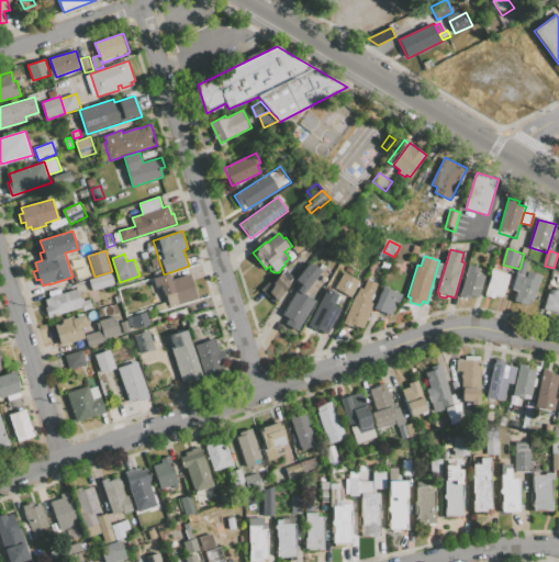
[(298,290),(303,283),(298,280),(311,262),(313,265),(314,262),(320,267),(320,268),(323,270),(304,293),(316,301),(299,332),(287,324),(290,318),(283,315),(286,311),(287,311),(290,306),(289,305),(298,290)]
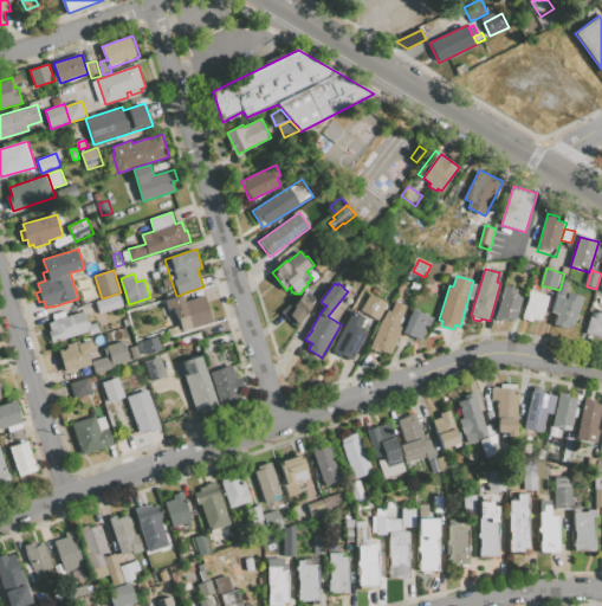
[(472,284),(468,297),(473,298),(478,285),(472,284)]
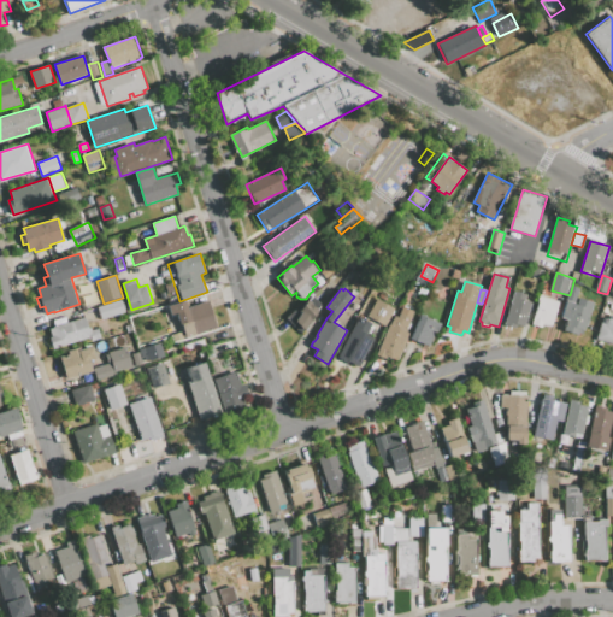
[(532,303),(525,327),(517,324),(516,328),(506,324),(516,291),(526,294),(525,300),(532,303)]
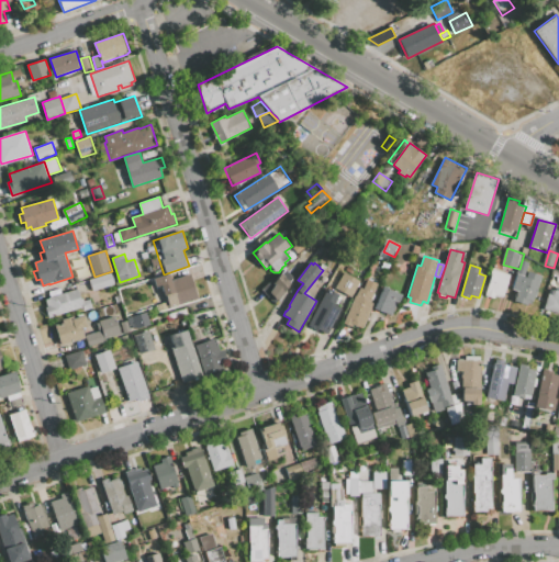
[(510,274),(503,298),(495,295),(494,298),(485,294),(493,270),(510,274)]
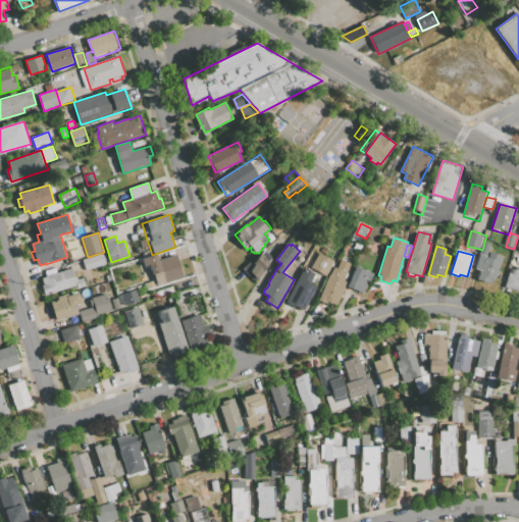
[(490,252),(503,255),(495,284),(479,279),(482,270),(476,269),(480,254),(487,256),(487,258),(488,258),(490,252)]
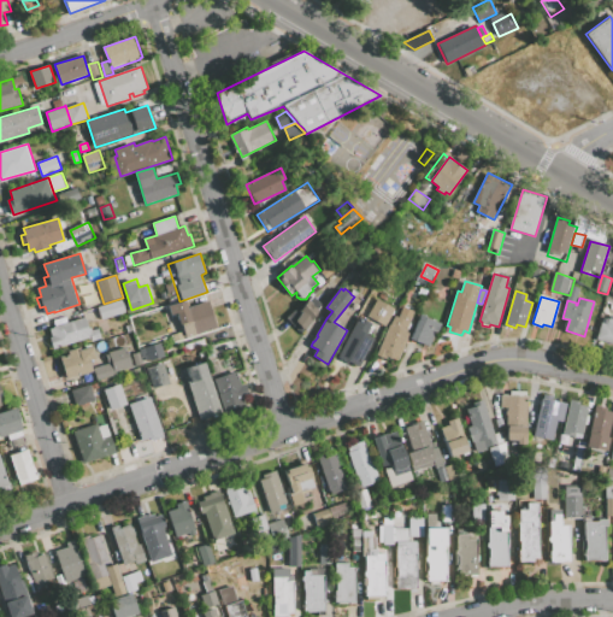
[(99,307),(124,299),(128,312),(102,321),(99,307)]
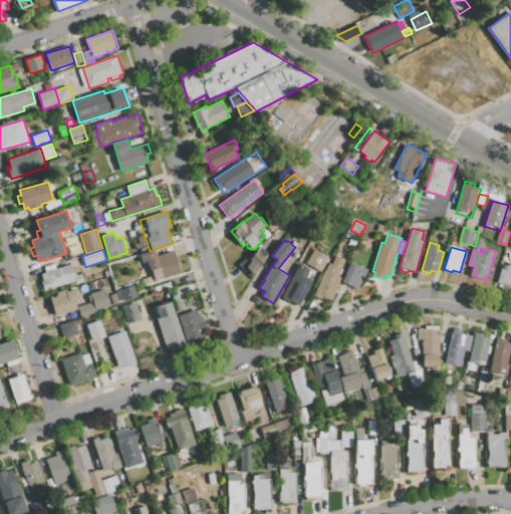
[(182,273),(158,281),(154,269),(152,270),(149,260),(144,262),(141,254),(156,249),(158,256),(175,250),(182,273)]
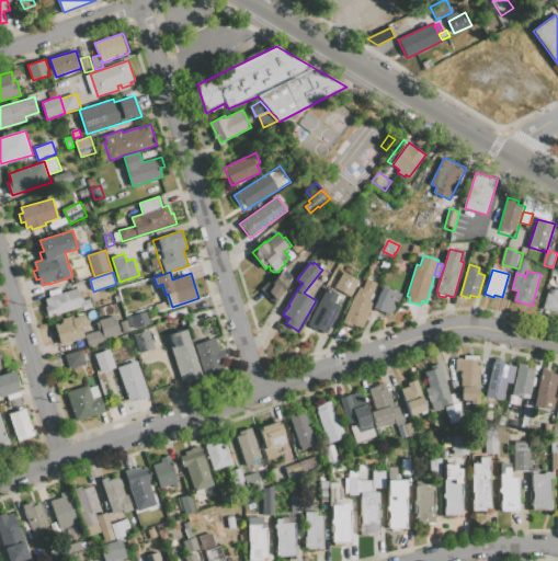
[(336,287),(344,272),(361,282),(352,297),(336,287)]
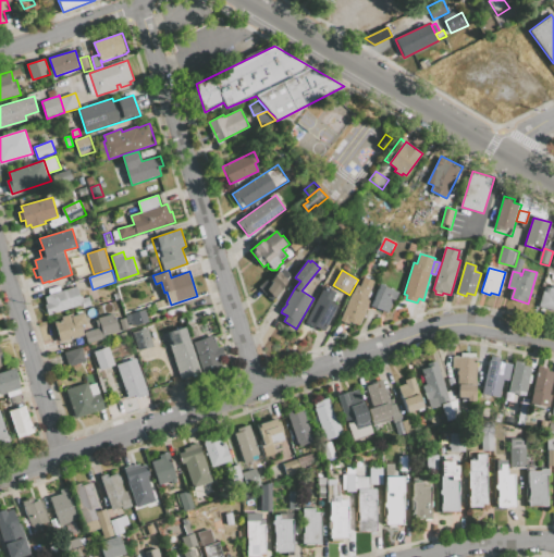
[(272,280),(280,271),(283,273),(282,274),(286,277),(287,276),(290,279),(285,284),(285,285),(274,300),(267,292),(266,293),(260,286),(270,277),(272,280)]
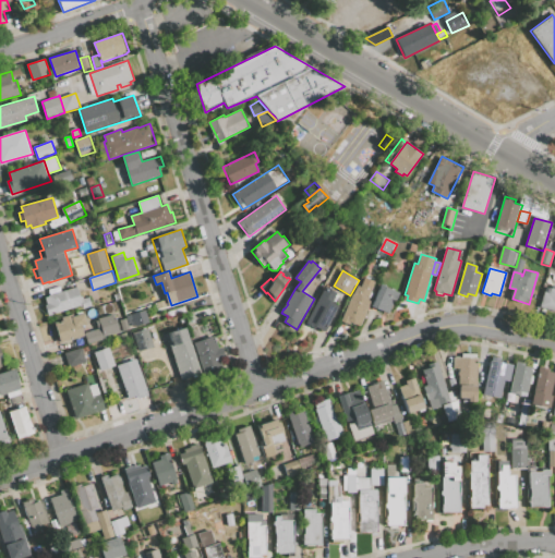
[(361,326),(351,322),(350,324),(341,320),(358,284),(361,287),(363,282),(374,288),(369,300),(372,302),(361,326)]
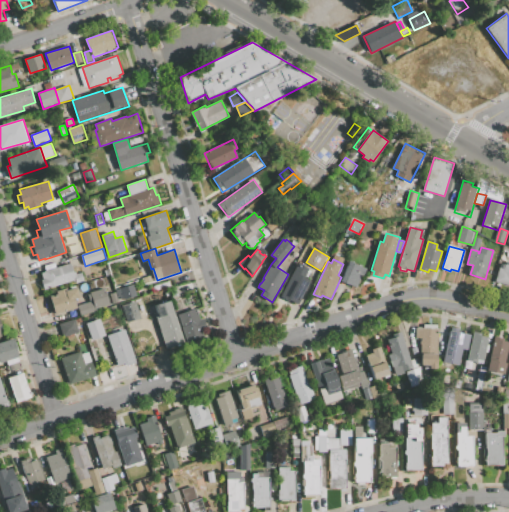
[(341,281),(350,261),(366,268),(357,288),(341,281)]
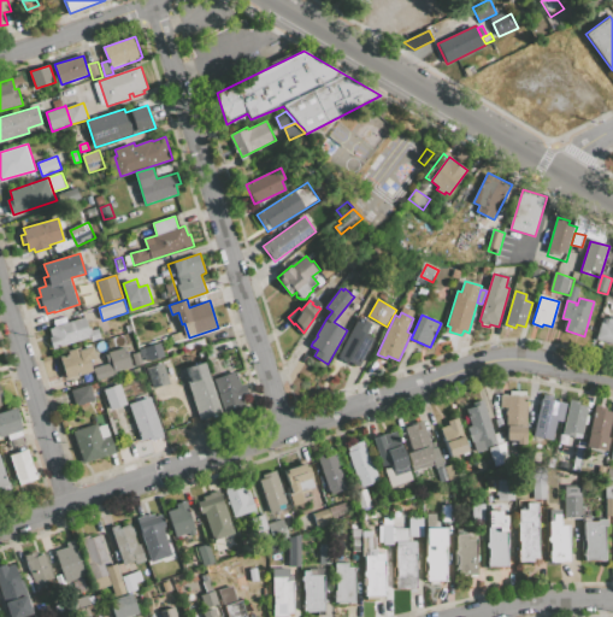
[(612,345),(594,340),(596,331),(600,333),(602,322),(607,324),(609,318),(611,318),(612,316),(612,345)]
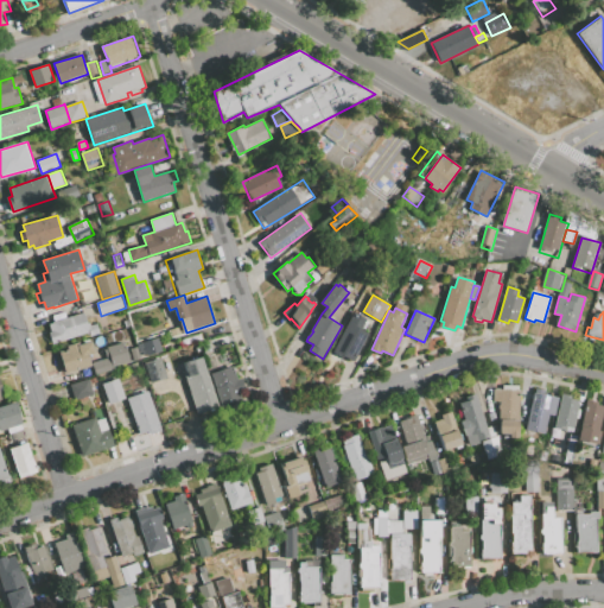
[(101,333),(90,336),(89,333),(53,344),(50,333),(52,333),(50,324),(53,323),(53,322),(84,312),(88,323),(91,322),(93,325),(97,323),(101,333)]
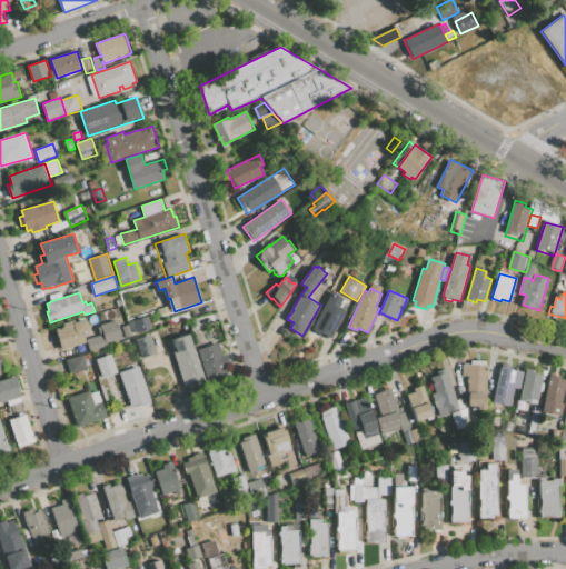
[(347,312),(333,338),(314,328),(327,301),(328,302),(334,292),(345,298),(339,308),(347,312)]
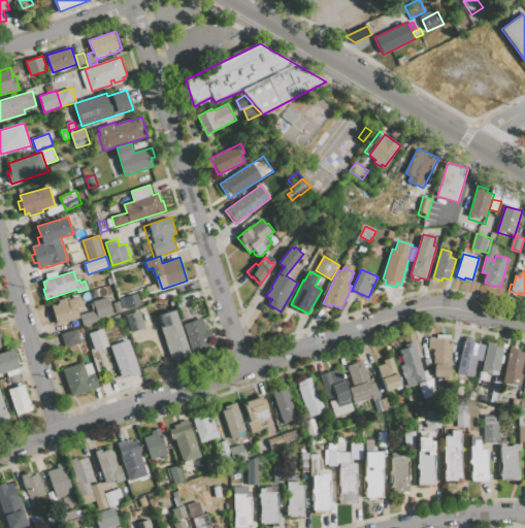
[(125,297),(138,293),(142,305),(129,309),(125,297)]
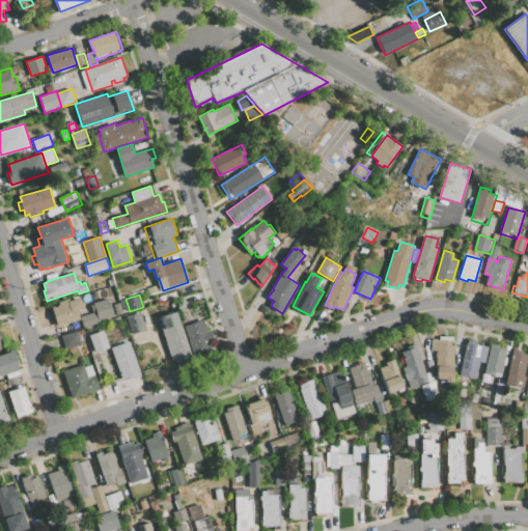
[(81,319),(58,327),(52,307),(59,305),(58,302),(71,298),(72,301),(81,298),(84,308),(78,310),(81,319)]
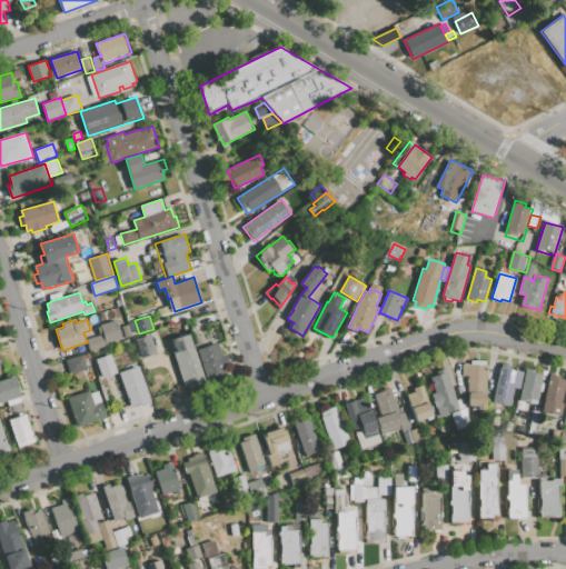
[(101,325),(118,319),(123,338),(108,342),(105,335),(101,325)]
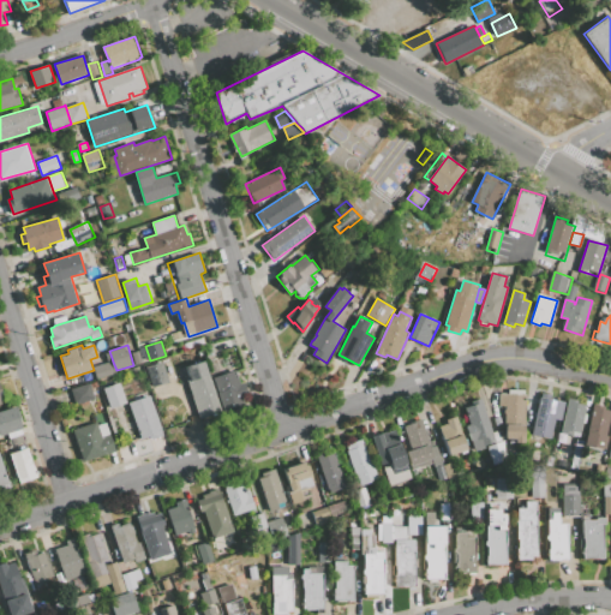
[(133,353),(141,351),(144,363),(138,365),(133,353)]
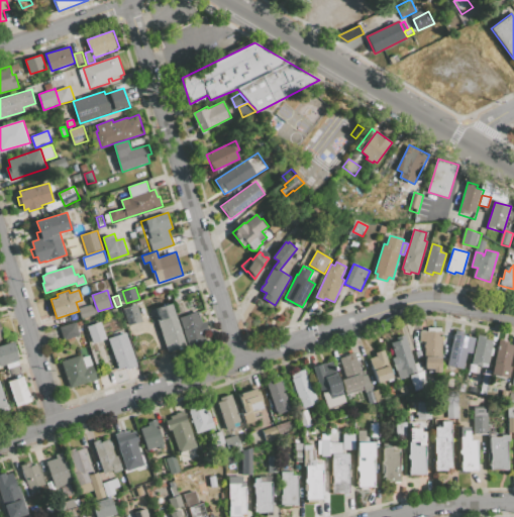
[(169,351),(159,321),(162,320),(158,308),(174,303),(188,345),(169,351)]
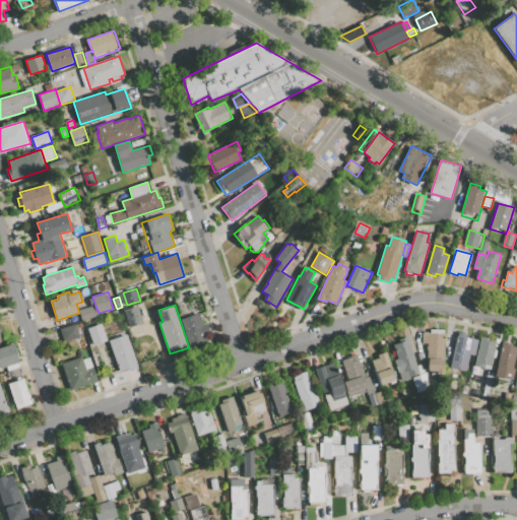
[(80,311),(95,306),(99,313),(99,316),(83,321),(80,311)]
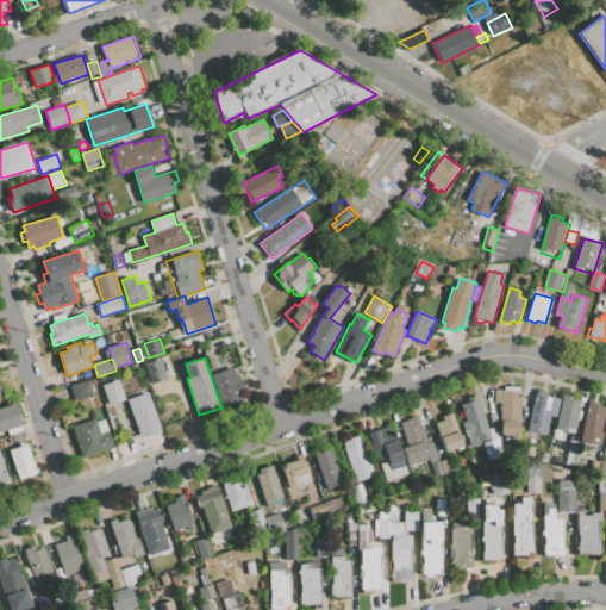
[(147,365),(163,359),(169,378),(152,384),(147,365)]
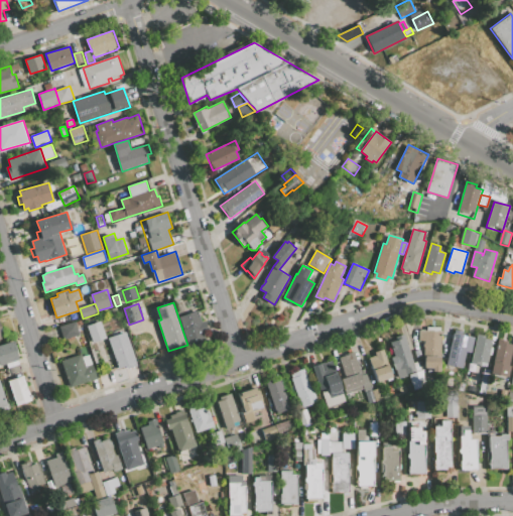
[(149,316),(144,318),(141,307),(146,305),(149,316)]
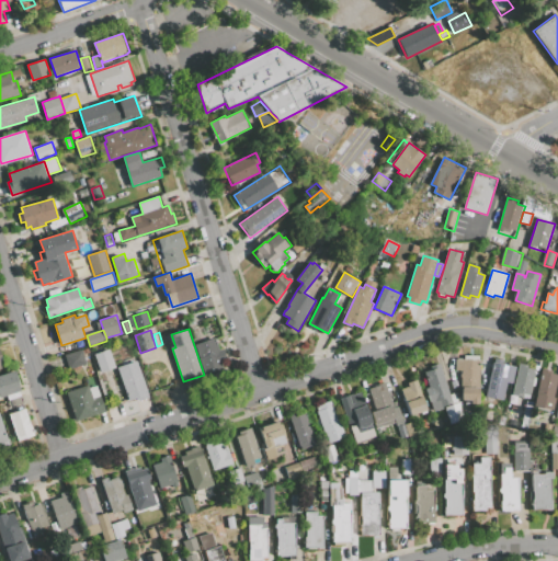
[(196,344),(216,338),(220,350),(225,347),(229,361),(224,362),(226,367),(205,374),(196,344)]
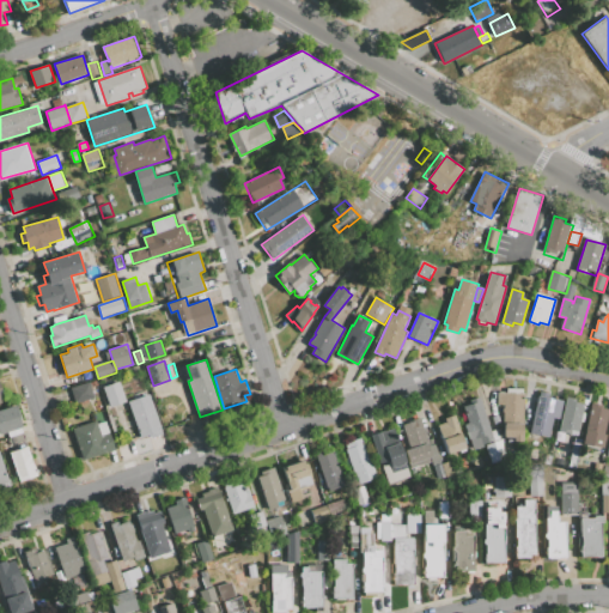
[(71,387),(91,381),(97,398),(77,405),(71,387)]
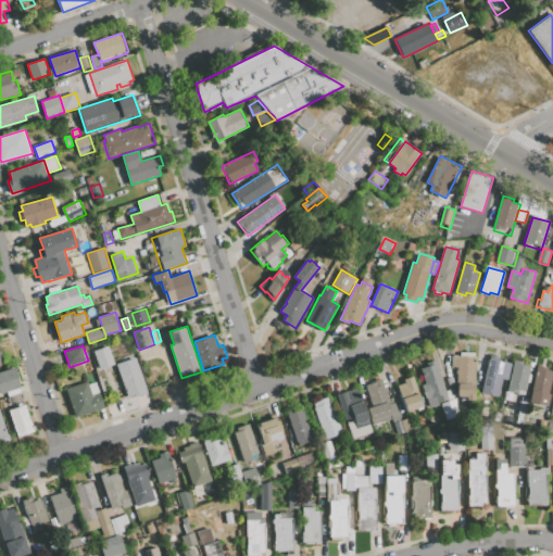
[(95,351),(110,345),(115,364),(100,368),(95,351)]
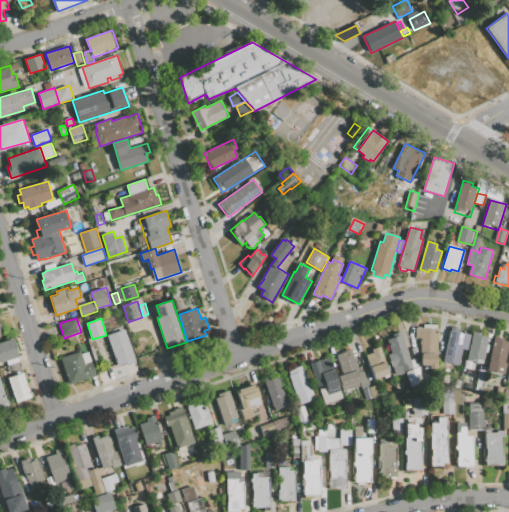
[(438,324),(438,357),(437,357),(437,369),(430,369),(430,365),(422,365),(422,337),(417,337),(417,327),(425,327),(425,324),(438,324)]
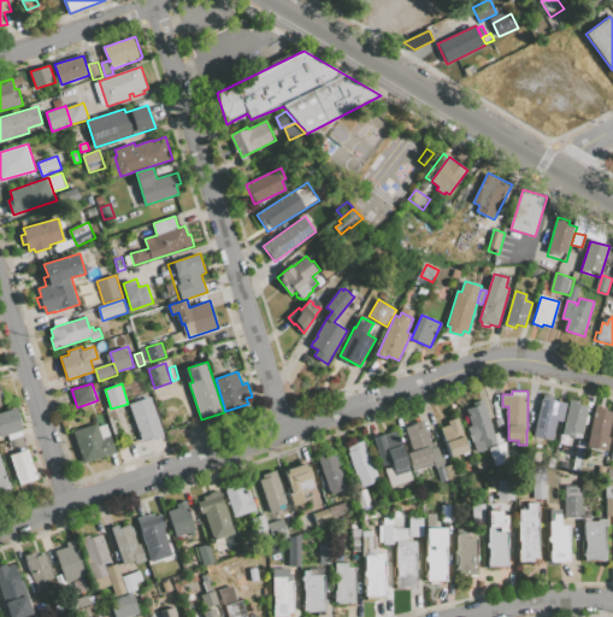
[(130,404),(137,400),(136,395),(148,392),(151,397),(152,397),(165,436),(154,440),(153,438),(142,441),(130,404)]
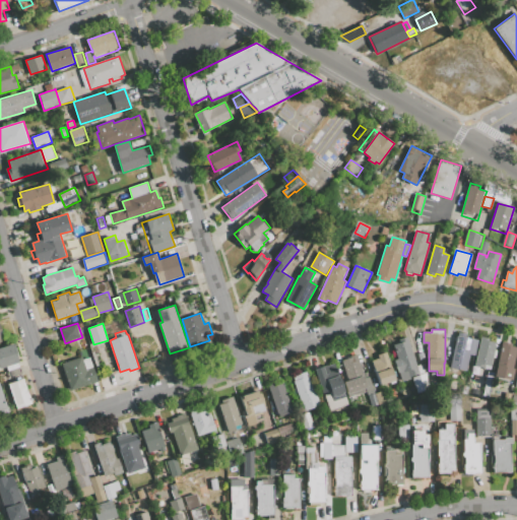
[(459,331),(468,333),(467,337),(480,340),(477,355),(471,353),(468,371),(452,367),(459,331)]
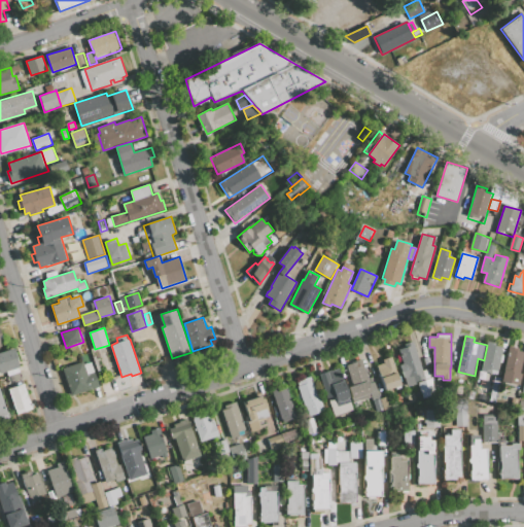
[(399,349),(407,347),(406,344),(414,341),(427,379),(416,382),(414,376),(411,378),(410,377),(406,378),(400,364),(405,363),(399,349)]
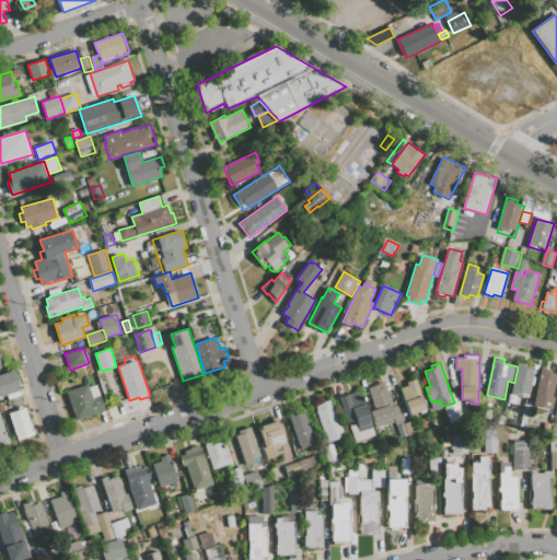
[(519,362),(533,365),(532,369),(535,369),(529,397),(512,394),(514,383),(518,366),(519,362)]
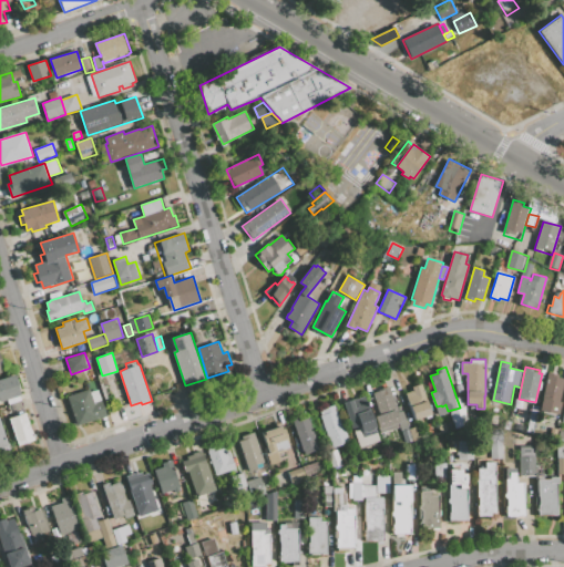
[(540,410),(549,372),(561,374),(560,378),(563,379),(563,394),(559,414),(540,410)]
